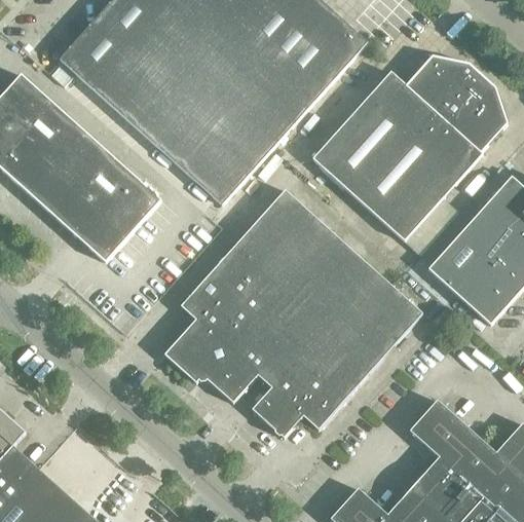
[(109,0),(58,59),(220,203),(366,41),(320,0),(109,0)]
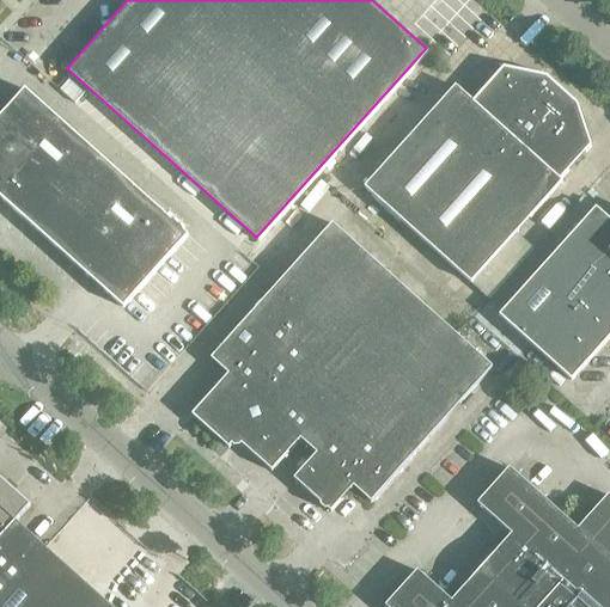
[(559,177),(589,142),(575,102),(544,73),(501,65),(471,98),(453,83),(363,184),(469,280),(560,178),(559,177)]
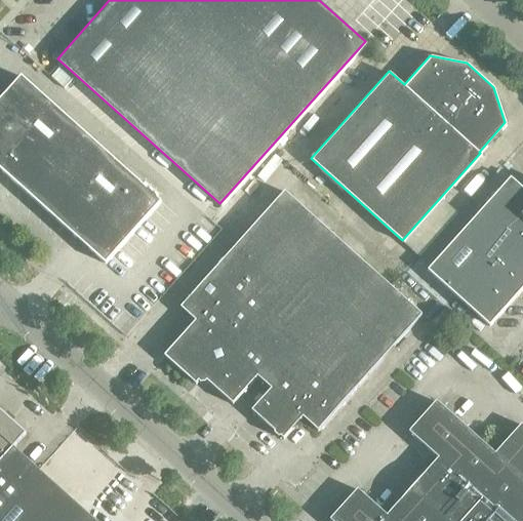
[(0,167),(104,261),(159,199),(19,74),(0,94),(0,167)]
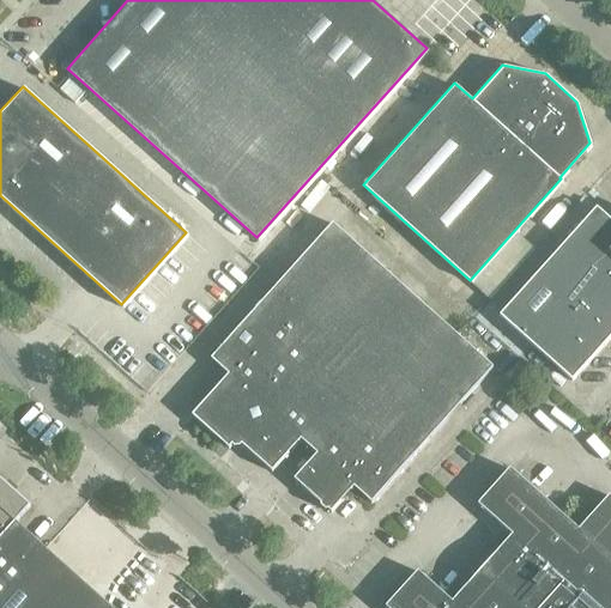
[(497,312),(528,340),(570,377),(610,332),(610,218),(594,205),(497,312)]
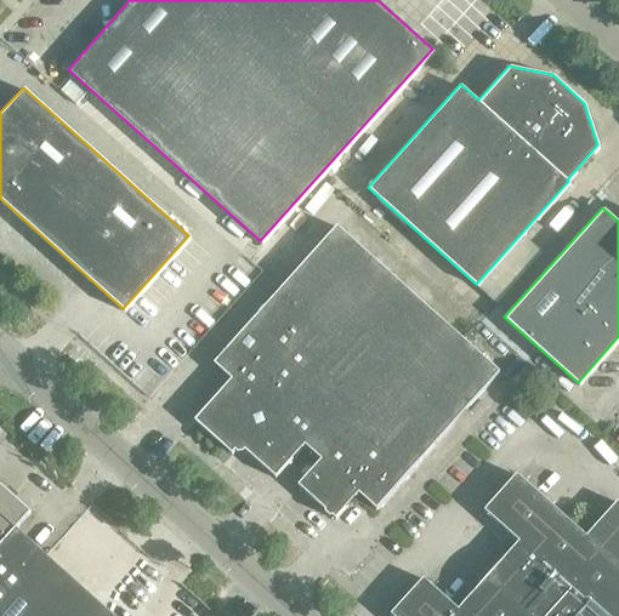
[(374,506),(498,369),(335,223),(211,360),(230,376),(192,417),(230,451),(238,443),(273,474),(302,443),(319,456),(296,482),(334,515),(357,490),(374,506)]
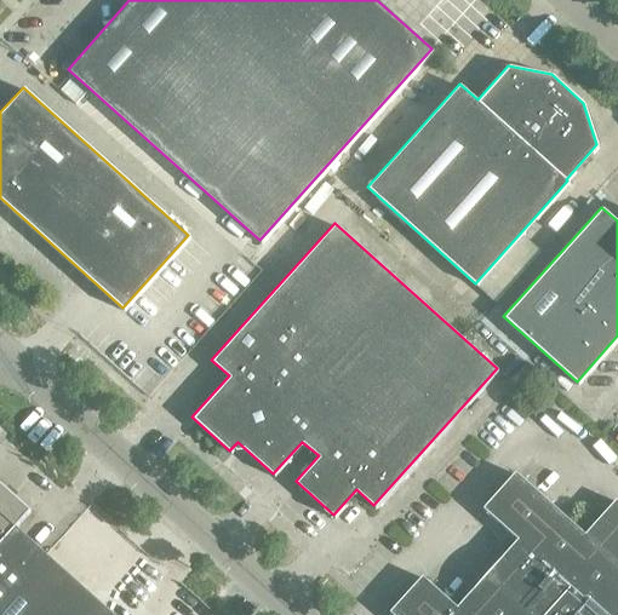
[(481,506),(508,530),(516,538),(456,605),(421,574),(388,610),(393,614),(617,614),(617,501),(614,498),(583,533),(514,470),(481,506)]
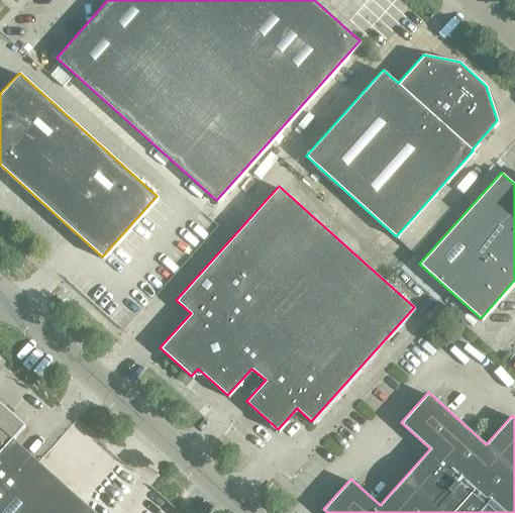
[(0,512),(95,512),(12,437),(24,424),(0,402),(0,512)]
